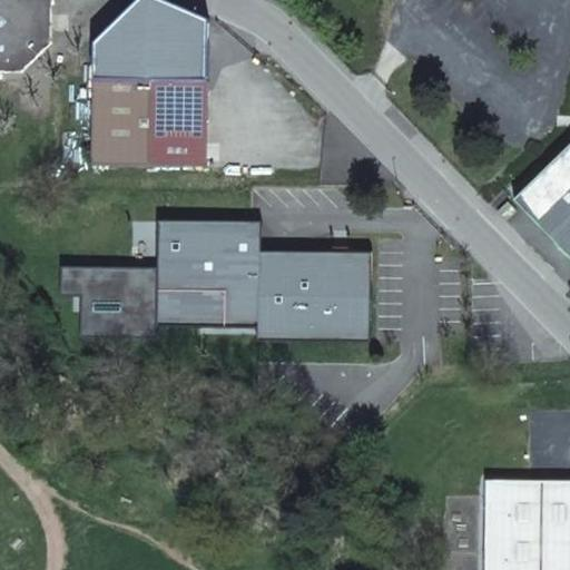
[(0,0),(0,70),(27,71),(50,41),(56,5),(58,0),(0,0)]
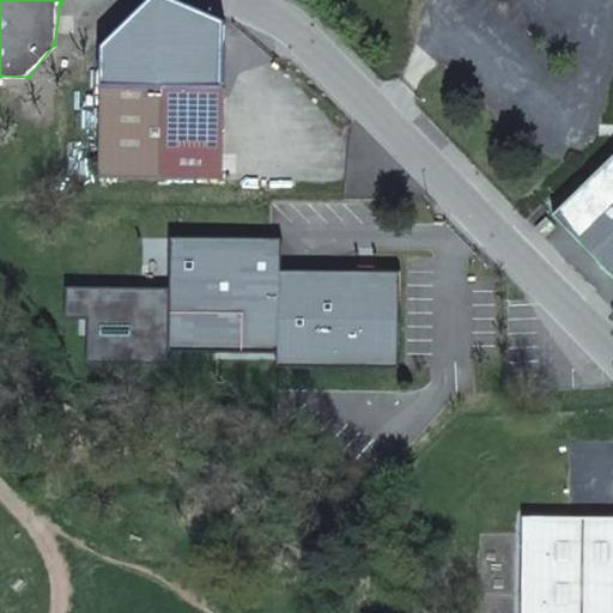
[(102,84),(99,176),(218,180),(220,89),(102,84)]
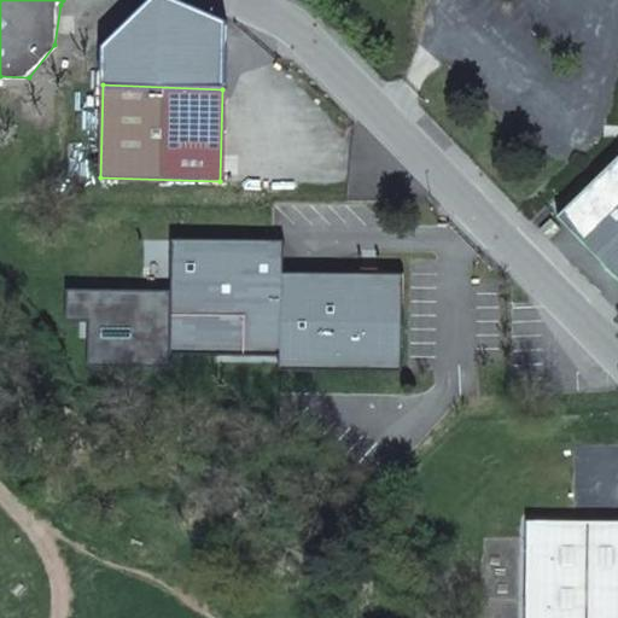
[(617,157),(561,215),(617,277),(617,157)]
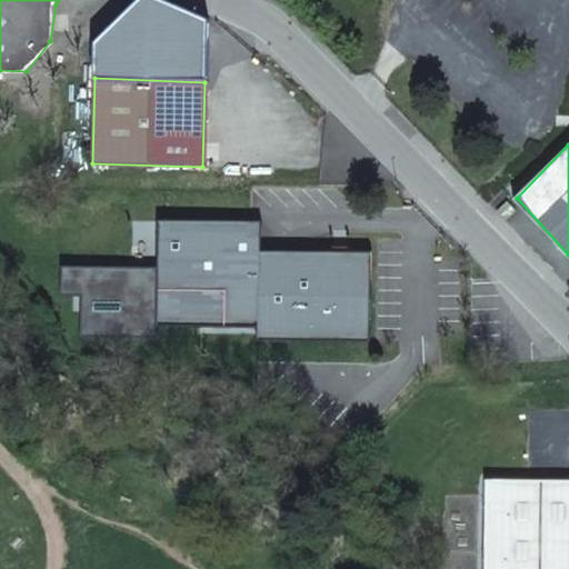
[(90,289),(89,339),(157,341),(161,327),(249,328),(249,341),(369,343),(371,252),(268,251),(268,218),(161,216),(160,270),(67,268),(66,288),(90,289)]
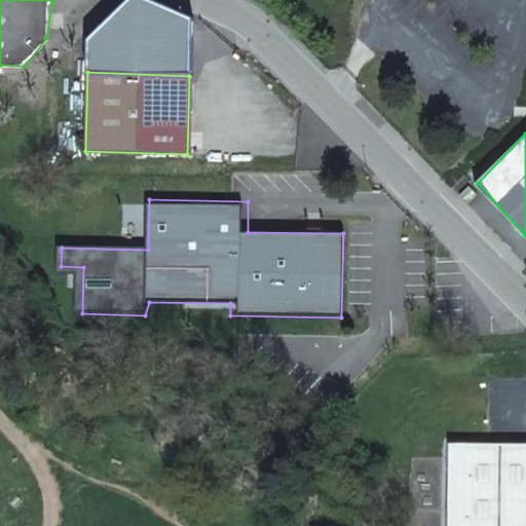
[(525,525),(525,445),(449,445),(448,525),(525,525)]
